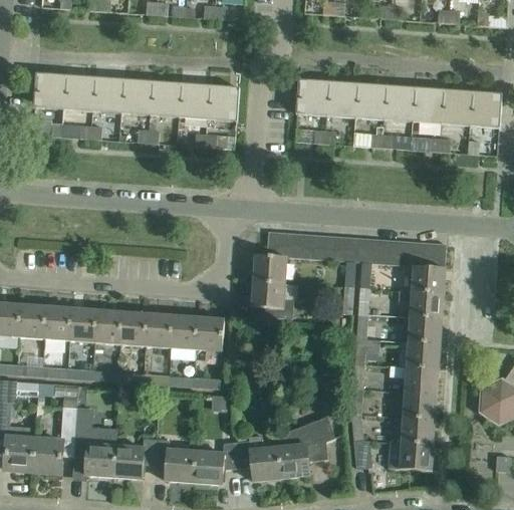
[(60,0),(60,7),(71,8),(71,0),(60,0)]
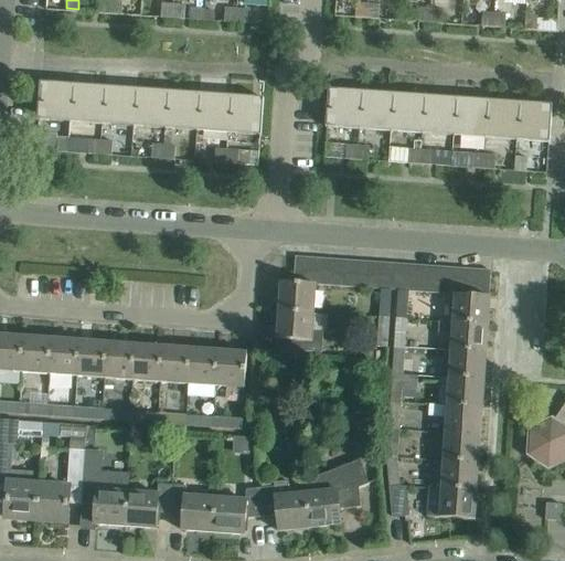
[(98,0),(97,10),(109,10),(110,0),(98,0)]
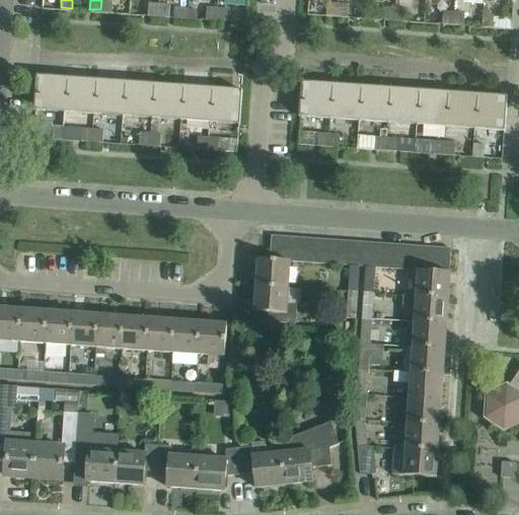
[(101,0),(100,9),(112,10),(113,0),(101,0)]
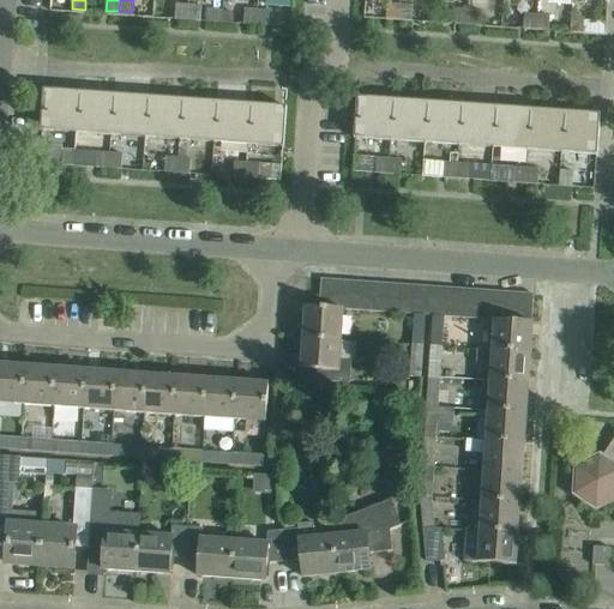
[(174,16),(187,17),(188,1),(175,0),(174,16)]
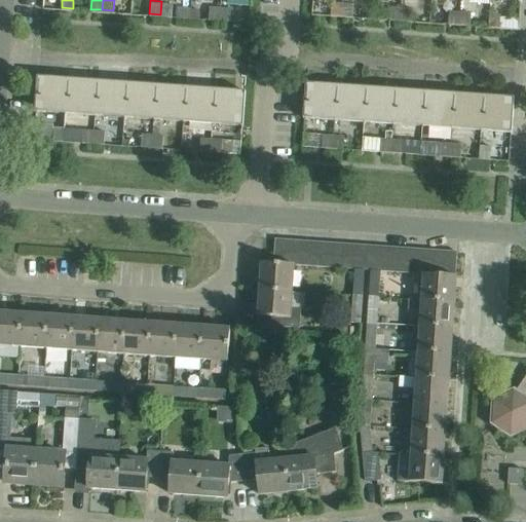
[(331,13),(341,13),(342,0),(332,0),(331,13)]
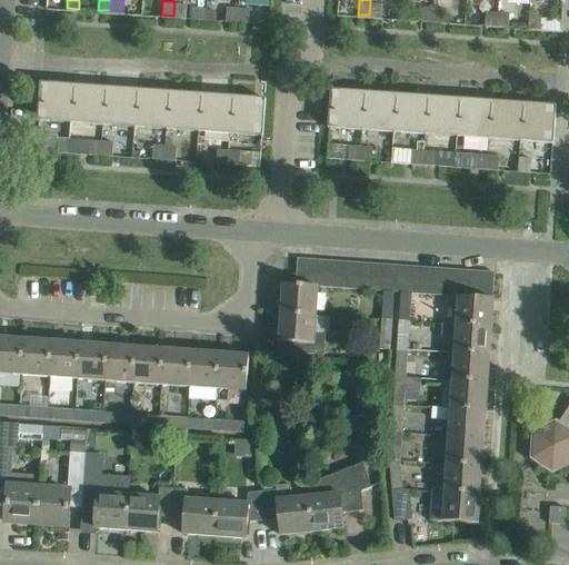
[(382,1),(370,0),(369,15),(381,16),(382,1)]
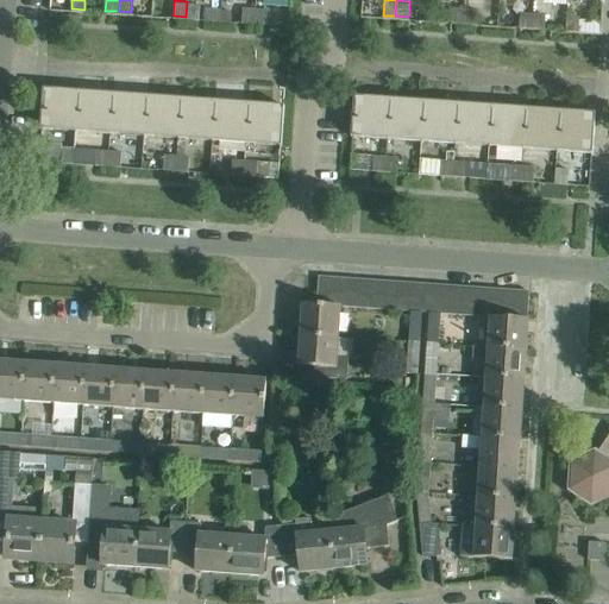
[(200,1),(187,1),(186,17),(199,17),(200,1)]
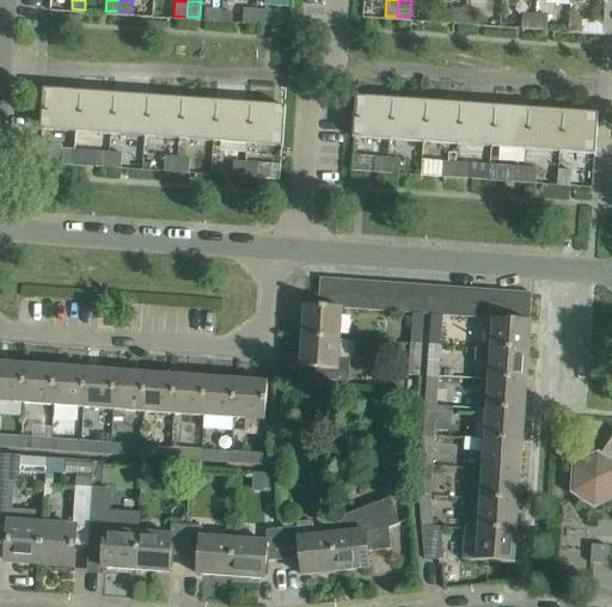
[(243,20),(255,22),(256,6),(244,5),(243,20)]
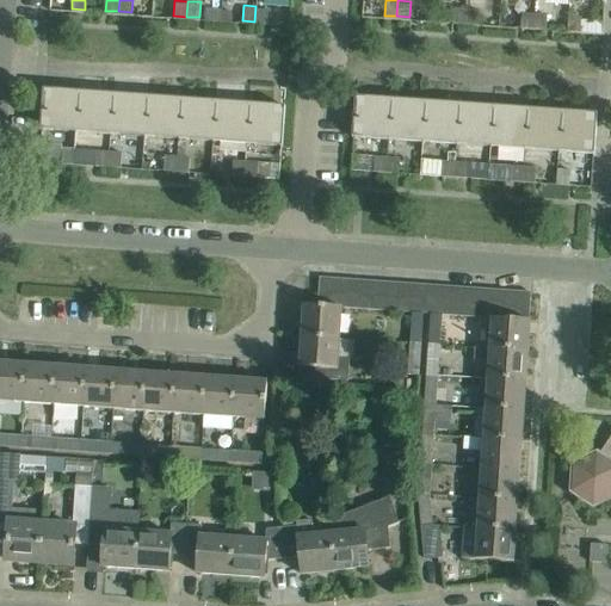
[(452,20),(464,22),(466,6),(454,5),(452,20)]
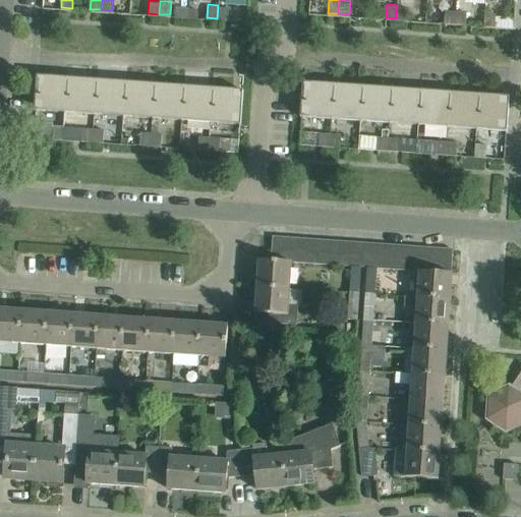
[(229,5),(218,5),(217,18),(228,18),(229,5)]
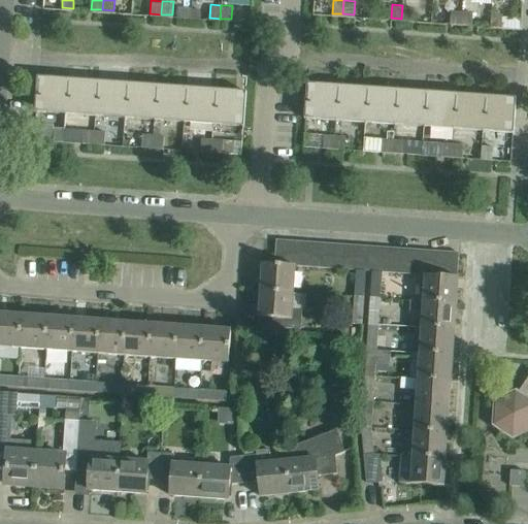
[(414,5),(402,5),(401,19),(413,19),(414,5)]
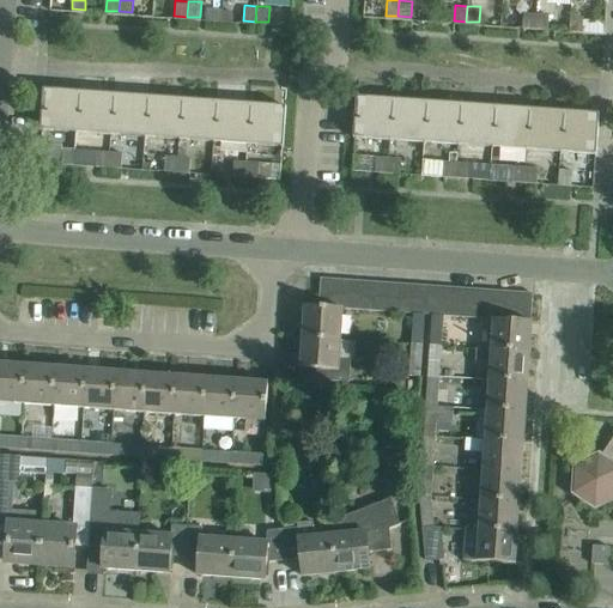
[(535,26),(535,11),(523,10),(522,25),(535,26)]
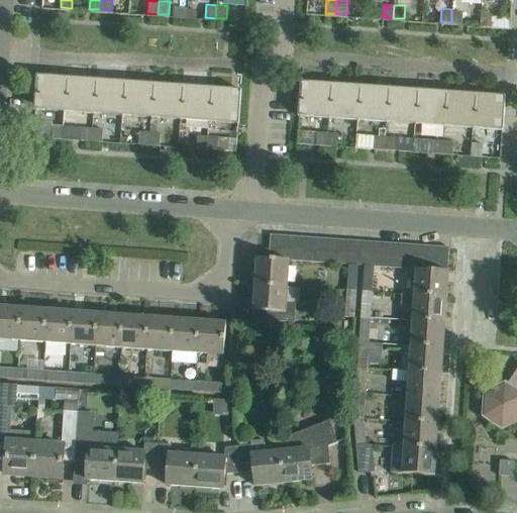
[(462,9),(451,9),(451,22),(461,23),(462,9)]
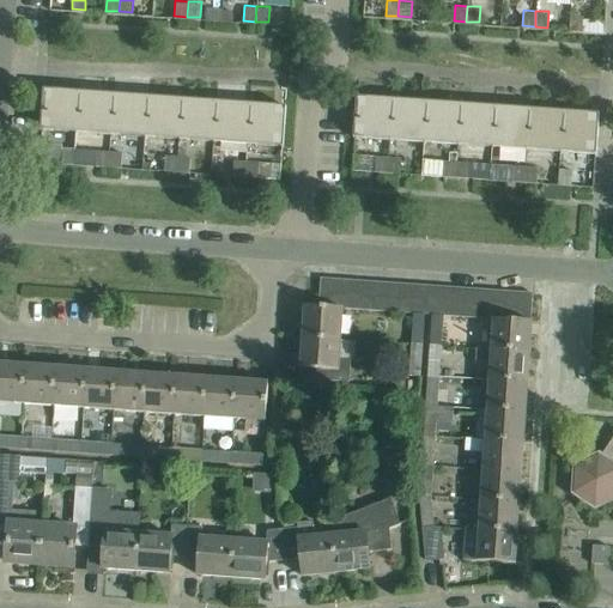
[(569,29),(582,30),(583,14),(570,13),(569,29)]
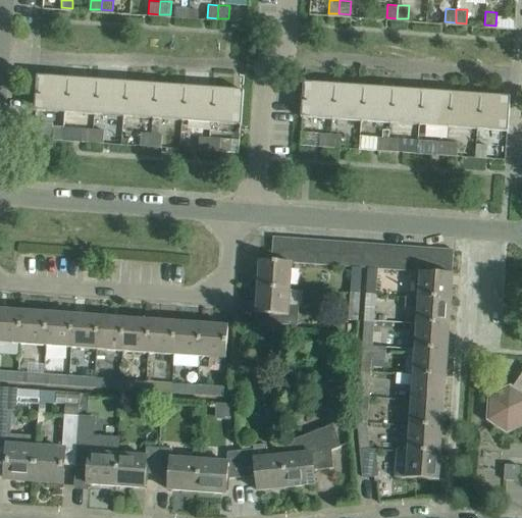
[(35,107),(64,109),(66,75),(38,73),(35,107)]
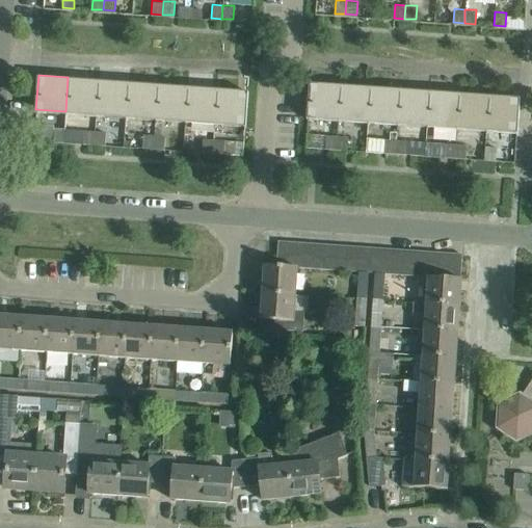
[(65,111),(96,113),(98,79),(68,77),(65,111)]
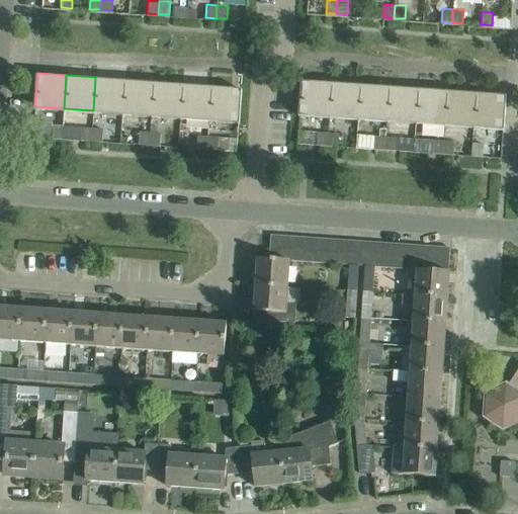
[(124,79),(95,77),(93,110),(122,112),(124,79)]
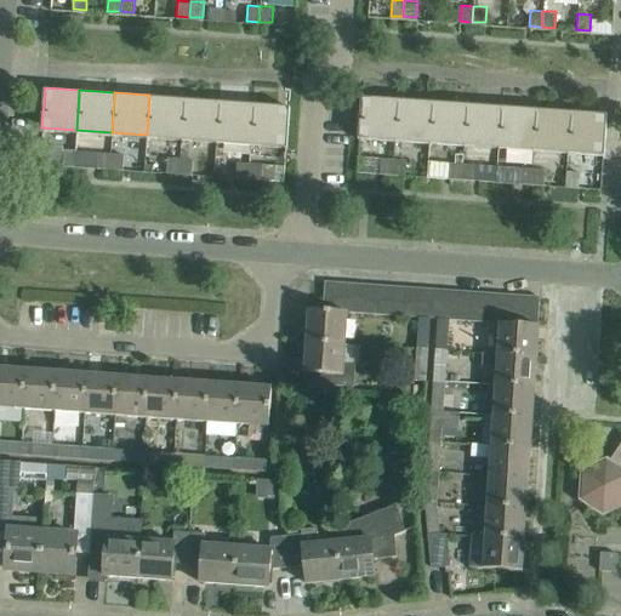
[(149,95),(147,135),(181,137),(184,97),(149,95)]
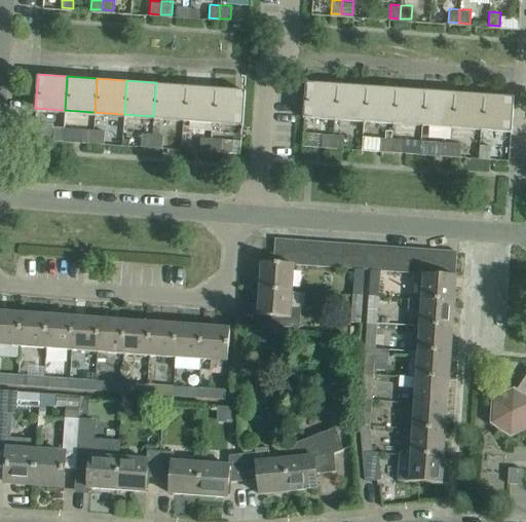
[(334,117),(336,83),(306,81),(304,115),(334,117)]
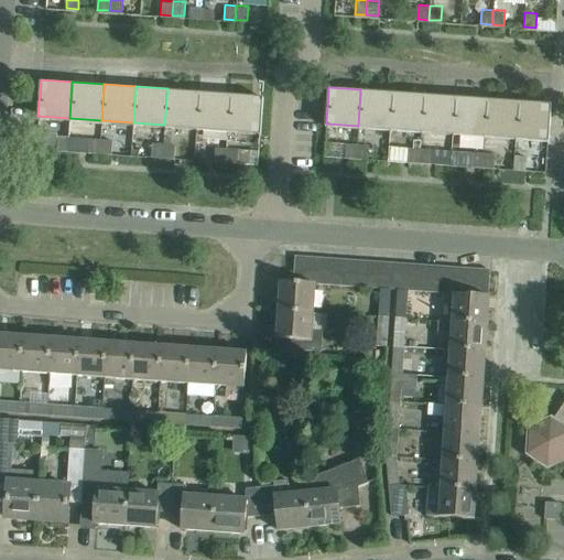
[(167,88),(164,125),(196,127),(198,90),(167,88)]
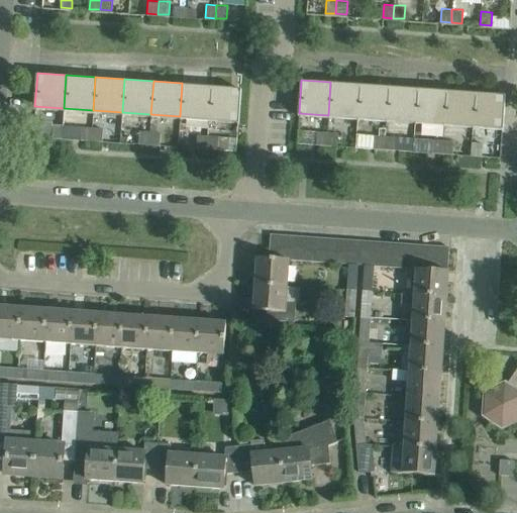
[(330,82),(328,115),(356,117),(359,84),(330,82)]
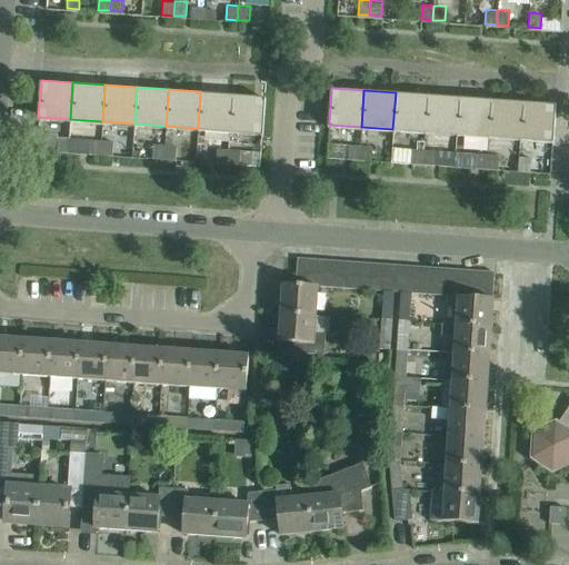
[(232,93),(200,91),(198,128),(230,130),(232,93)]
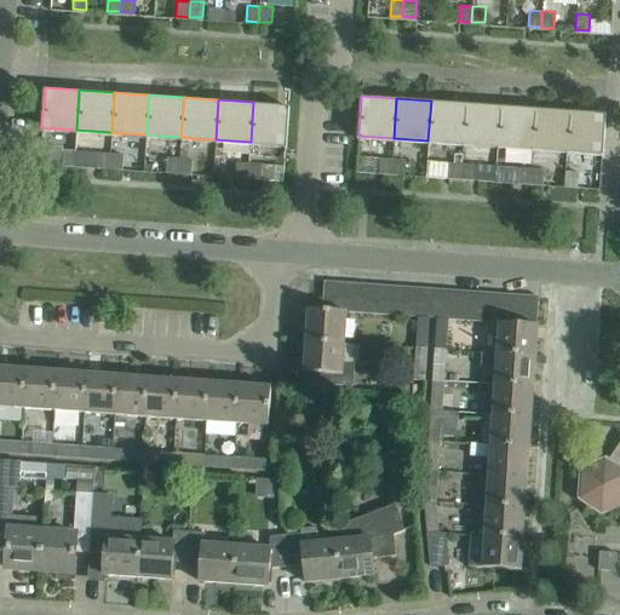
[(465,103),(431,101),(428,141),(463,143),(465,103)]
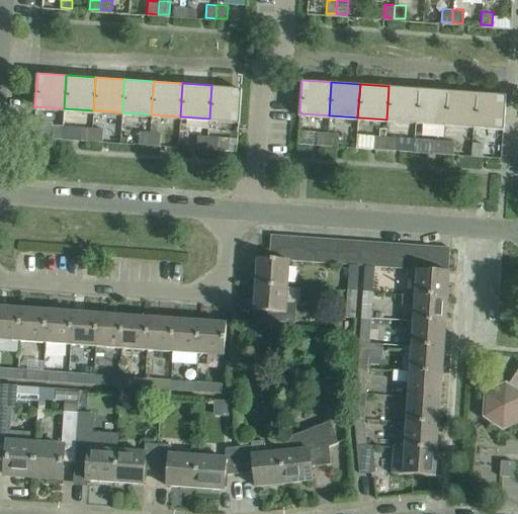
[(241,87),(211,85),(209,118),(238,121),(241,87)]
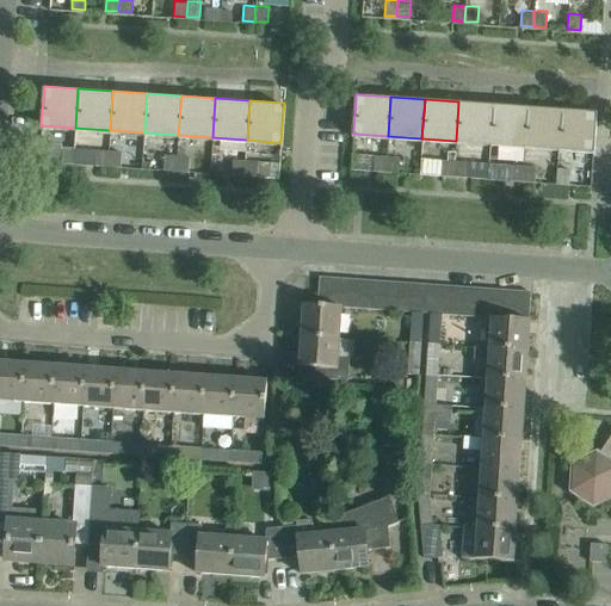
[(491,143),(493,104),(458,101),(456,141),(491,143)]
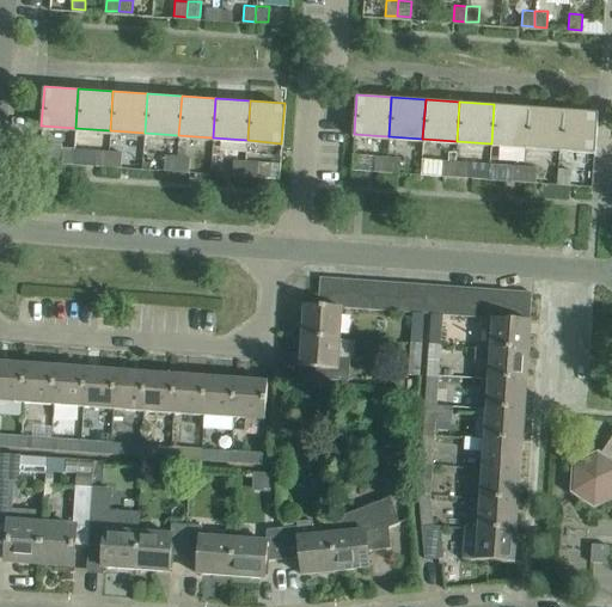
[(526,146),(528,106),(494,104),(491,143),(526,146)]
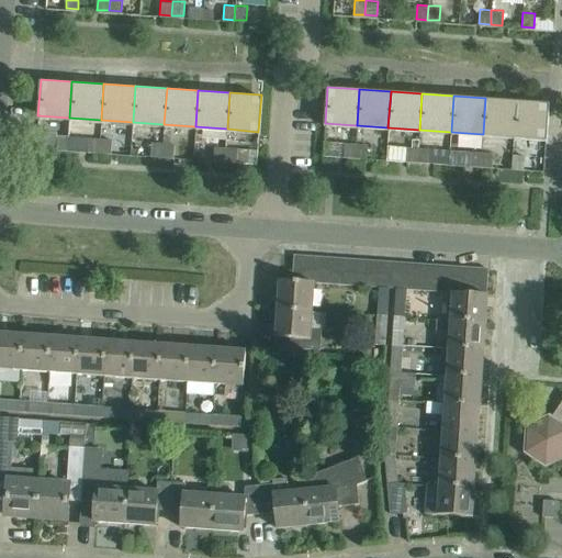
[(514,136),(517,100),(485,98),(483,134),(514,136)]
